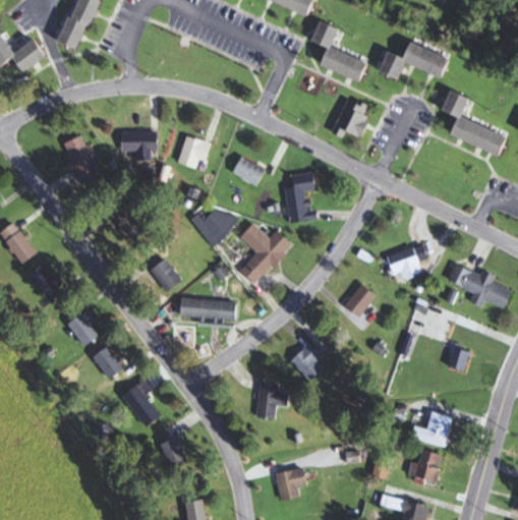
[(77,0),(58,43),(77,52),(100,0),(77,0)]
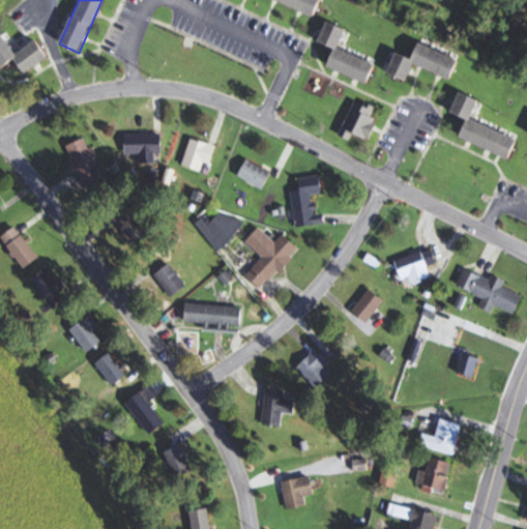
[(268,0),(313,17),(319,0),(268,0)]
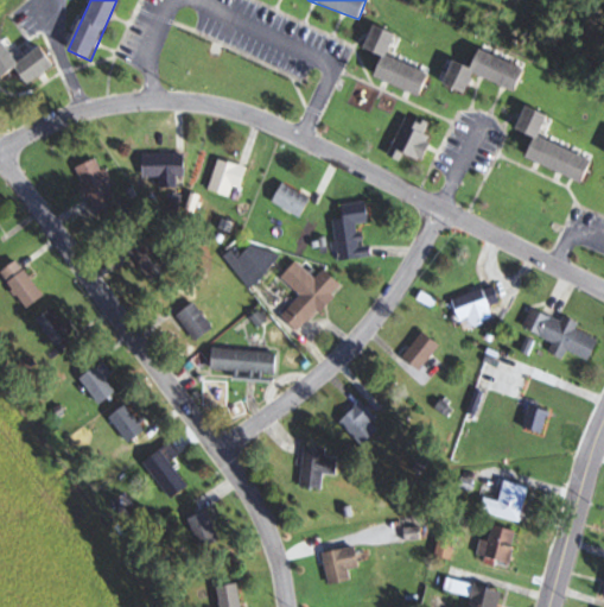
[(427,74),(386,57),(395,36),(372,26),(362,50),(381,57),(373,78),(419,97),(427,74)]
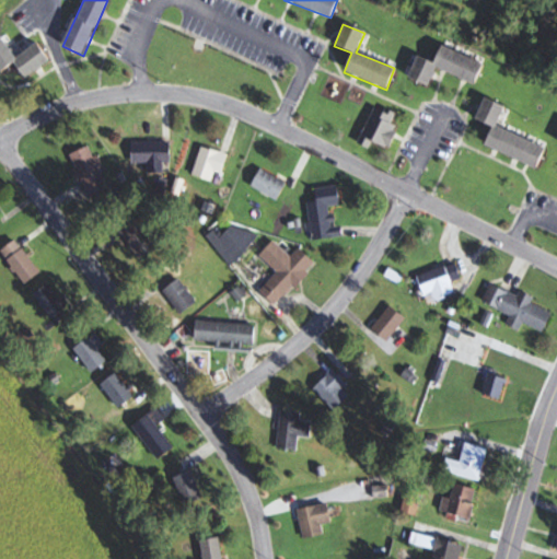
[(48,62),(36,44),(14,58),(0,37),(0,73),(14,63),(24,79),(48,62)]
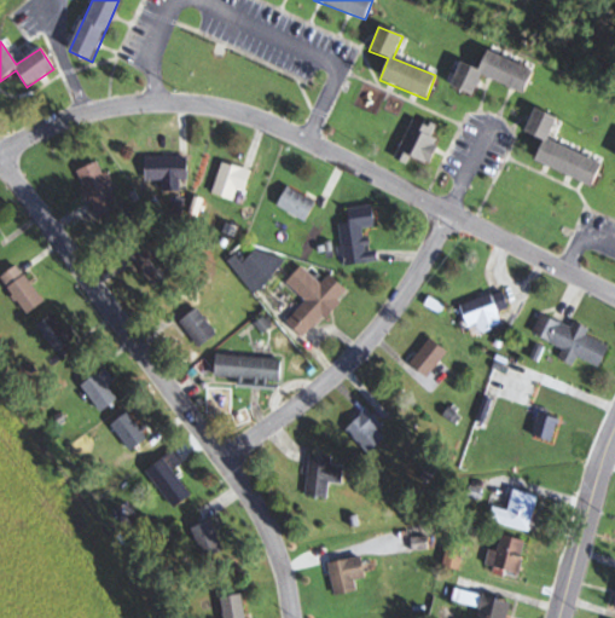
[(533,70),(487,52),(479,71),(459,63),(450,86),(473,96),(481,75),(523,93),(533,70)]
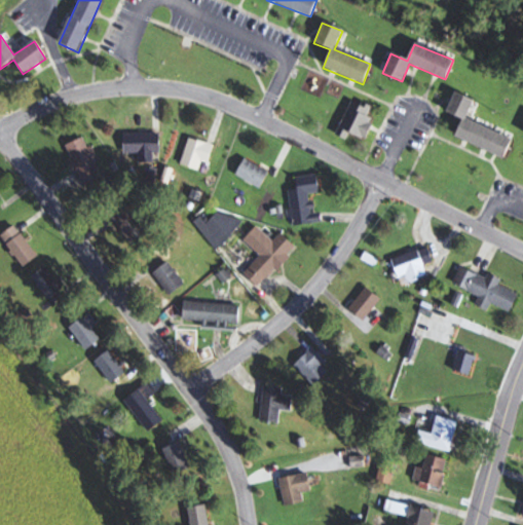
[(512,139),(465,119),(474,100),(454,92),(446,113),(461,119),(454,138),(503,158),(512,139)]
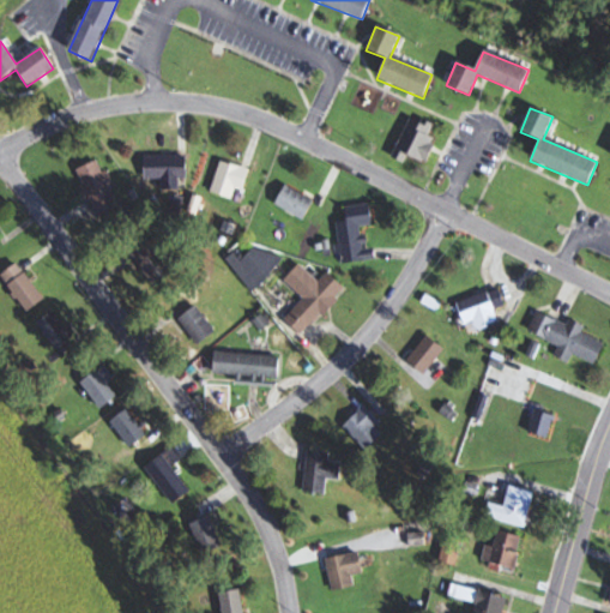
[(391,157),(403,163),(406,155),(422,161),(436,127),(409,115),(391,157)]
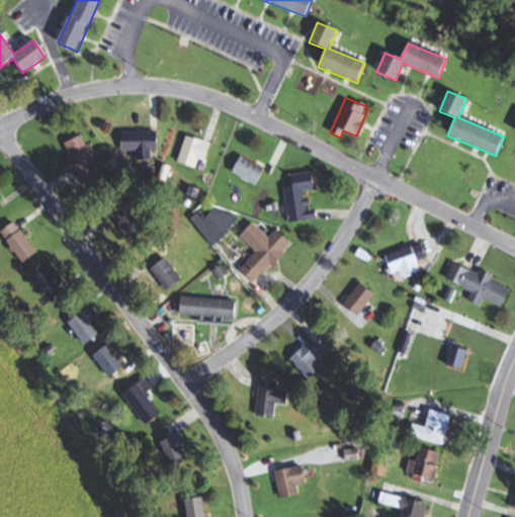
[(135,150),(135,161),(155,161),(155,131),(120,131),(120,150),(135,150)]
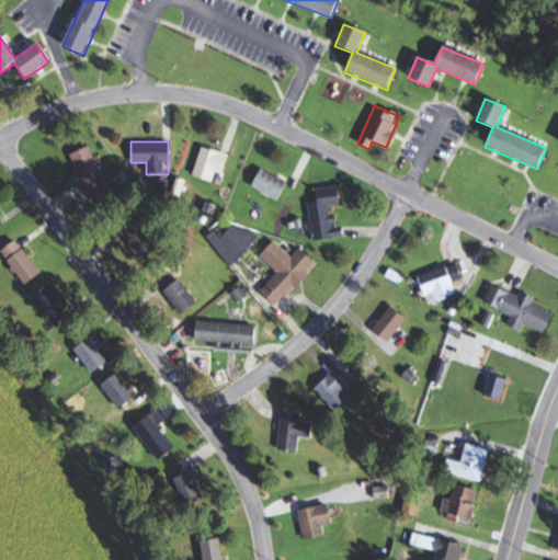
[(66,157),(88,198),(109,187),(88,146),(66,157)]
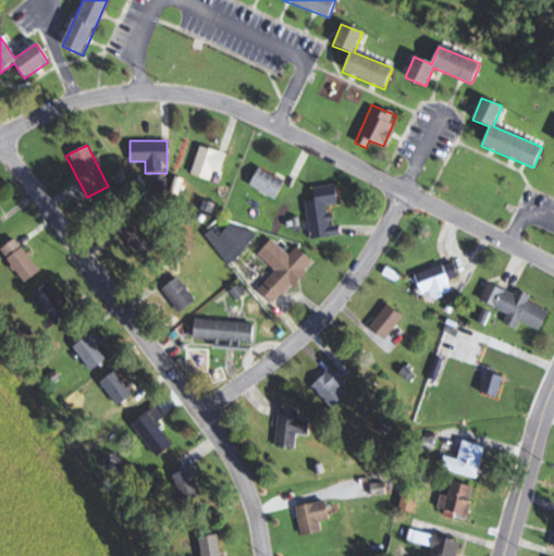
[(225,153),(199,145),(189,174),(208,180),(211,170),(219,173),(225,153)]
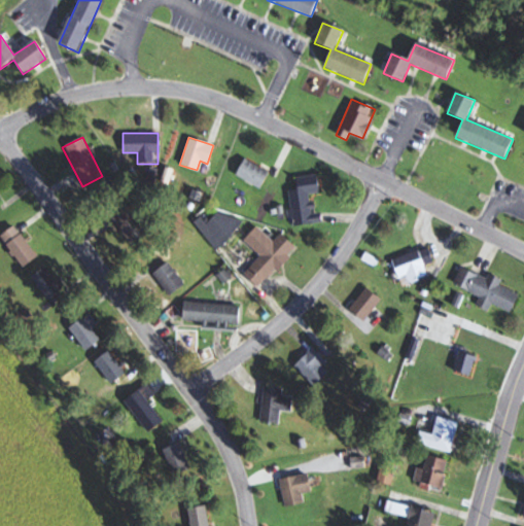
[(257,188),(268,173),(244,158),(234,174),(257,188)]
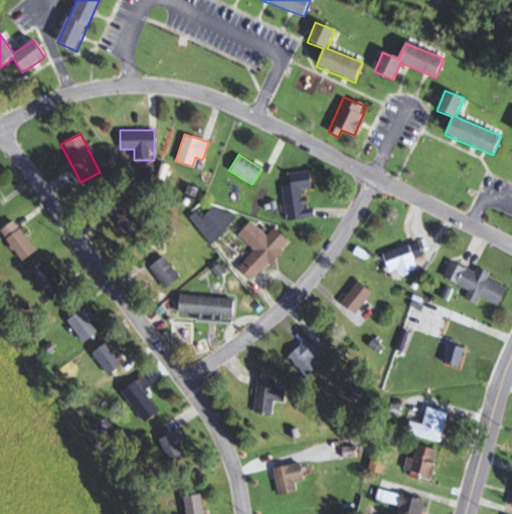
[(285,219),(314,216),(313,205),(305,206),(302,188),(311,187),(309,169),(288,172),(290,184),(281,185),(285,219)]
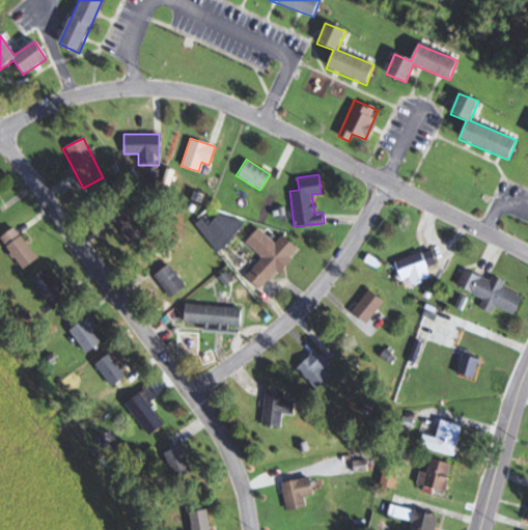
[(132,246),(147,234),(124,206),(110,219),(132,246)]
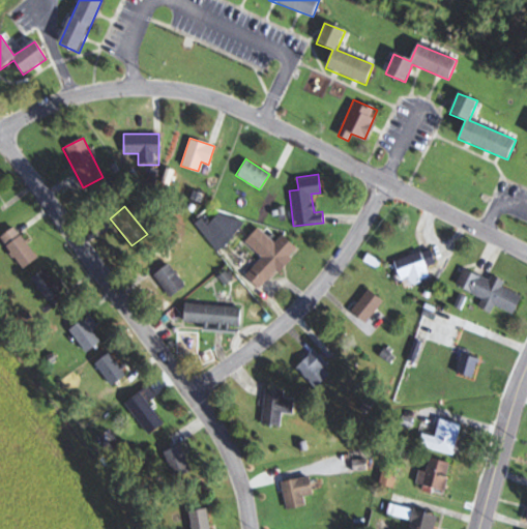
[(202,230),(225,245),(240,224),(216,208),(202,230)]
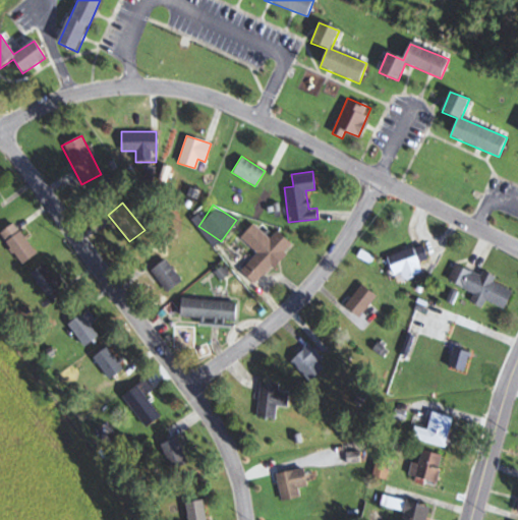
[(292,244),(277,229),(269,238),(252,222),(239,236),(256,252),(240,269),(254,283),(292,244)]
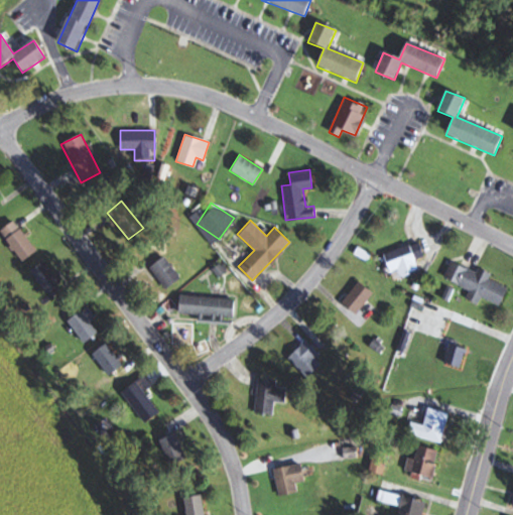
[(21,261),(34,251),(13,221),(0,230),(0,232),(21,261)]
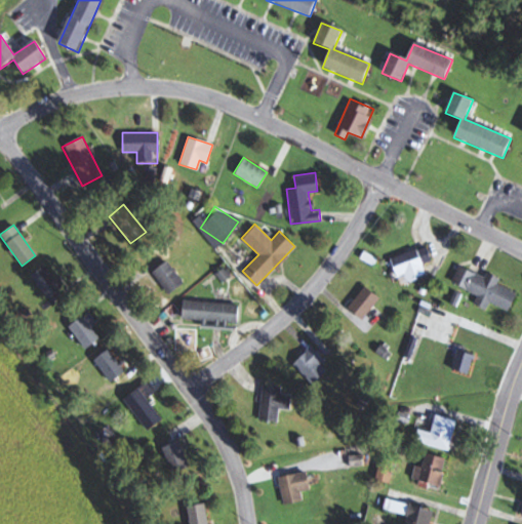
[(425,273),(420,265),(431,259),(425,244),(390,258),(400,283),(425,273)]
